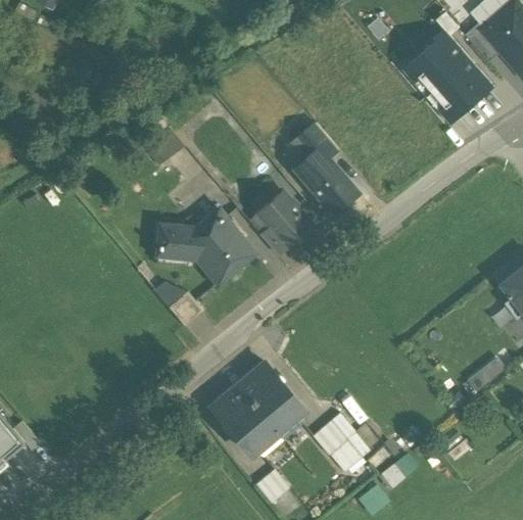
[(54,8),(57,0),(36,0),(54,8)]
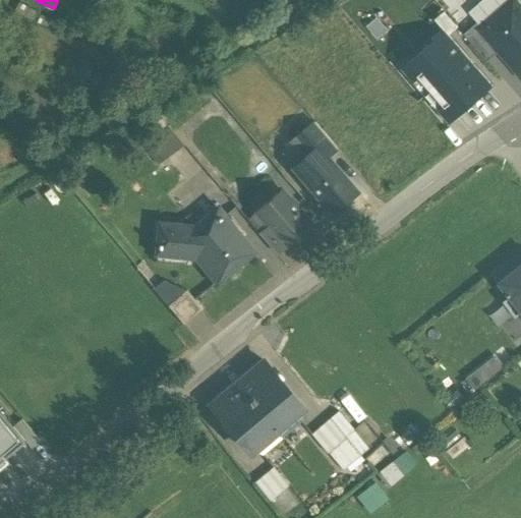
[(501,53),(520,76),(520,9),(513,0),(479,27),(501,53)]
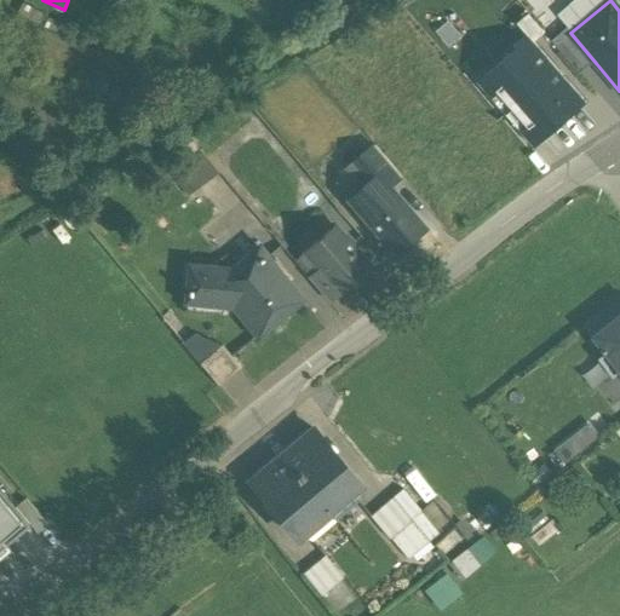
[(528,38),(533,42),(544,33),(528,16),(517,24),(528,38)]
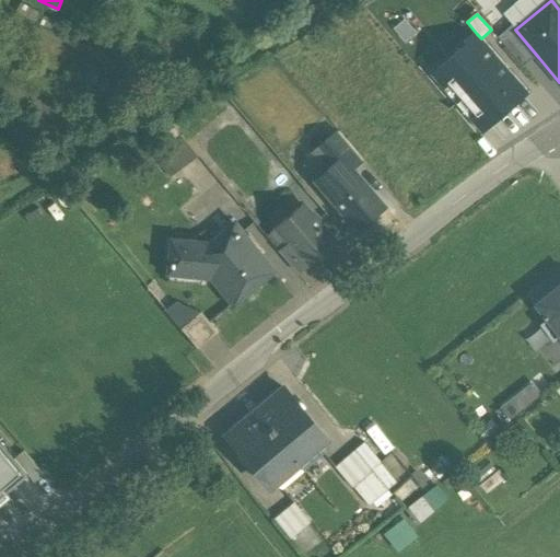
[(524,68),(538,57),(515,30),(511,24),(498,35),(524,68)]
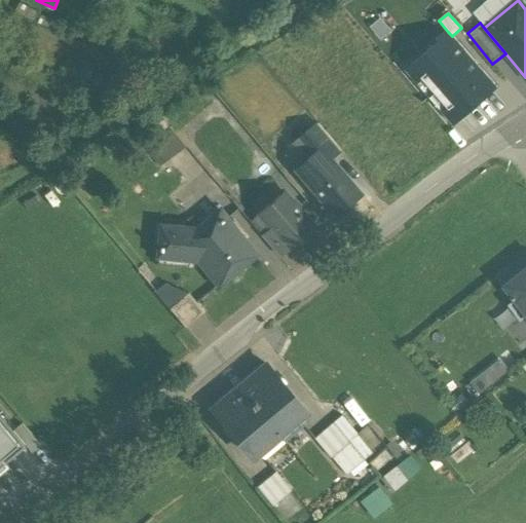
[(454,125),(497,87),(452,36),(448,32),(405,69),(454,125)]
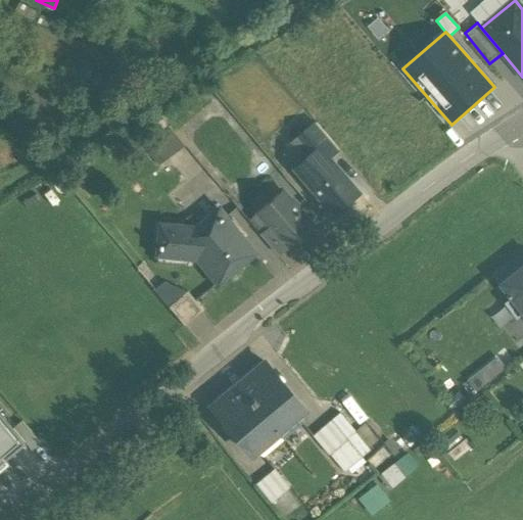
[(338,150),(315,123),(300,136),(311,147),(316,142),(329,157),(338,150)]
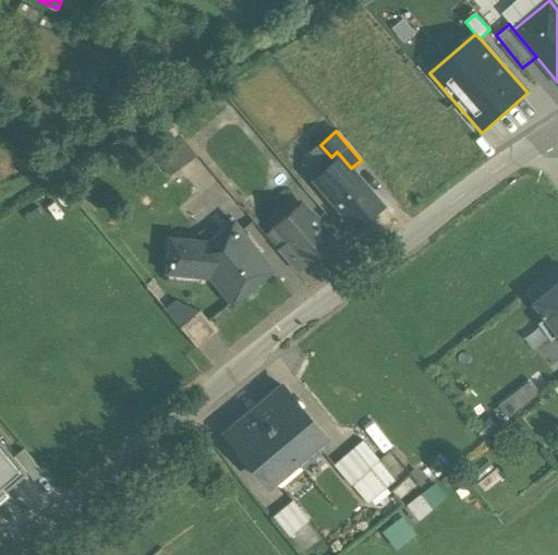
[(171,173),(197,154),(184,135),(158,156),(171,173)]
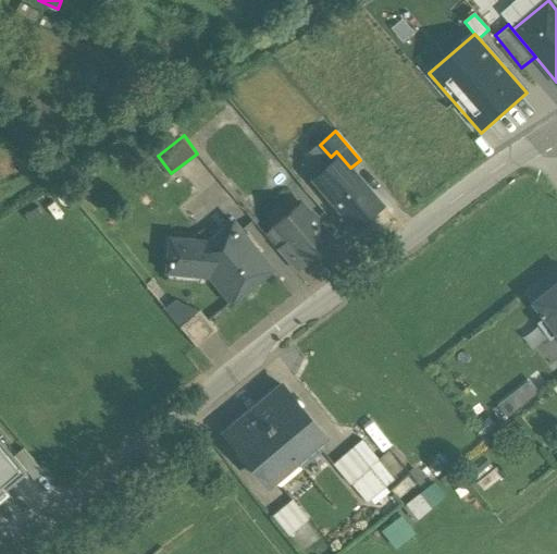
[(350,168),(336,151),(331,157),(322,164),(326,169),(314,180),(355,228),(381,205),(350,168)]
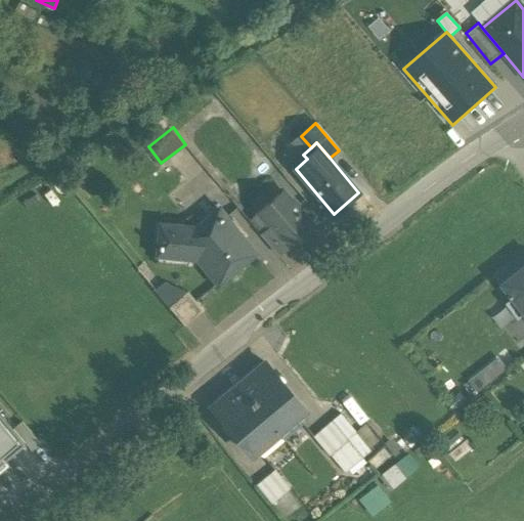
[(301,205),(295,198),(291,198),(286,191),(261,212),(273,227),(289,246),(290,247),(314,226),(300,210),(301,205)]
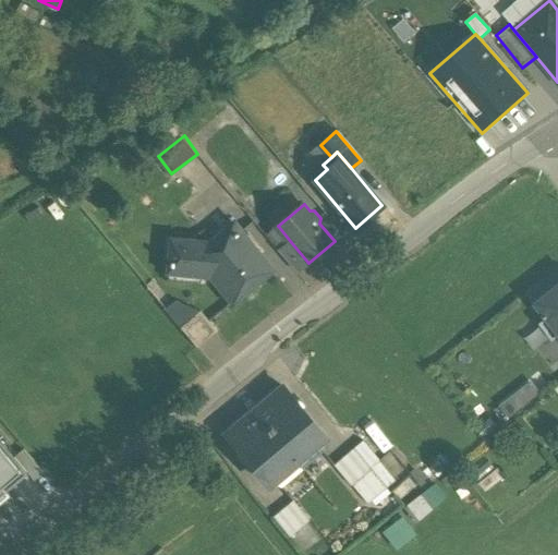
[(273,272),(234,224),(209,243),(172,240),(170,267),(215,272),(237,300),(273,272)]
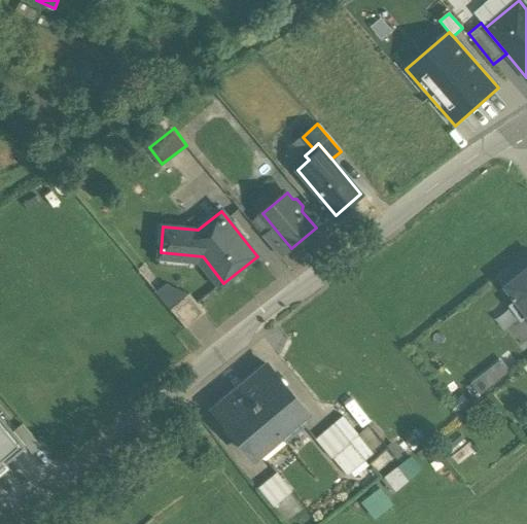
[(290,247),(275,229),(264,238),(280,256),(290,247)]
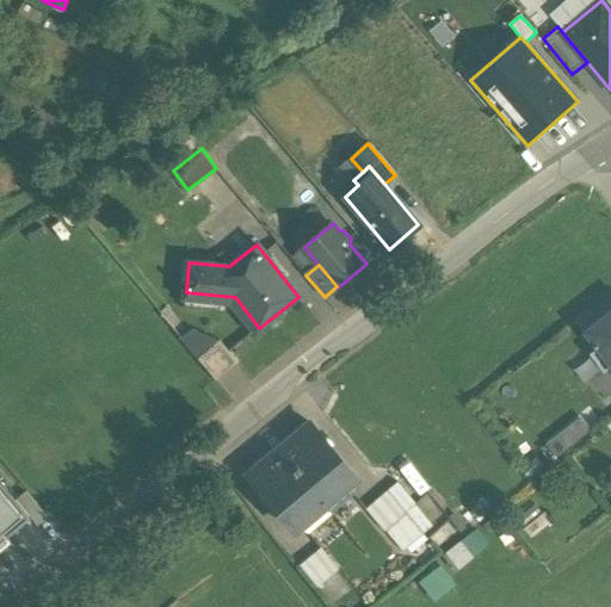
[(610,309),(584,332),(597,347),(590,353),(604,371),(610,366),(610,309)]
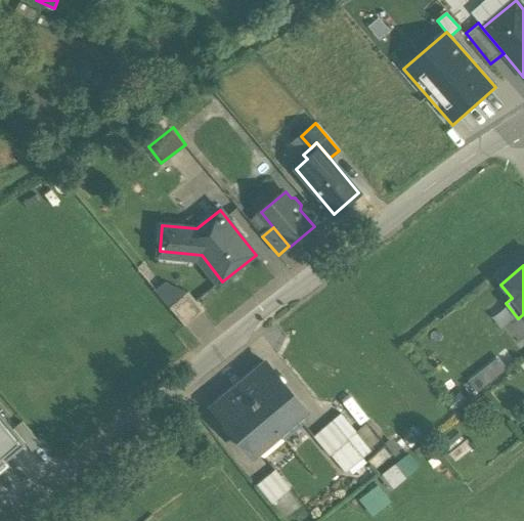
[(496,355),(466,378),(474,390),(506,367),(496,355)]
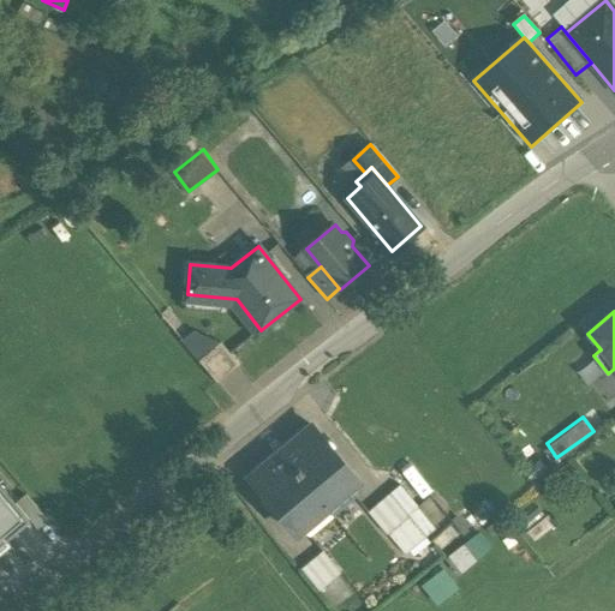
[(356,478),(311,424),(248,477),(292,531),(356,478)]
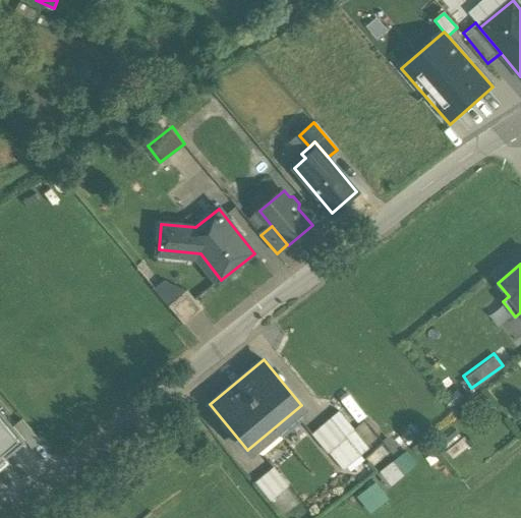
[(354,429),(339,411),(331,418),(346,437),(354,429)]
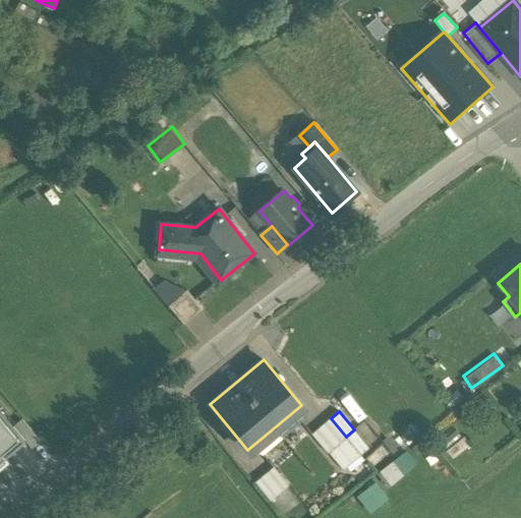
[(0,412),(0,468),(9,461),(5,457),(24,441),(12,427),(0,412)]
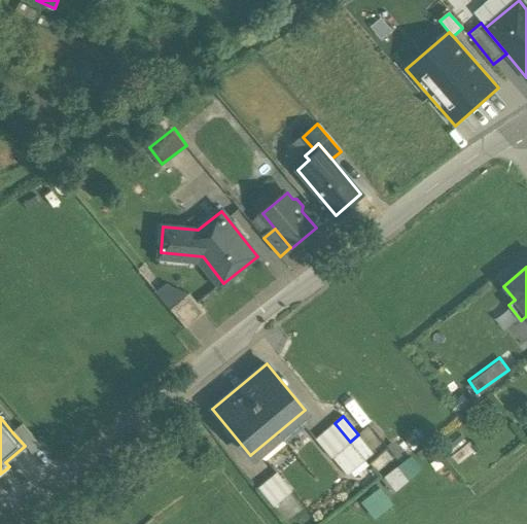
[(335,423),(334,423),(315,439),(331,458),(332,457),(350,443),(350,442),(335,423)]
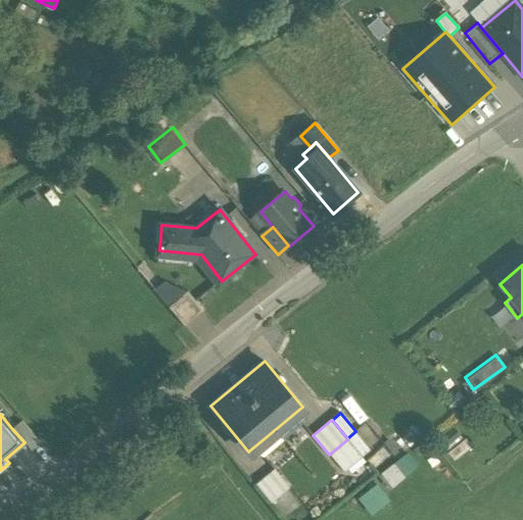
[(22,421),(12,429),(25,442),(32,452),(42,443),(22,421)]
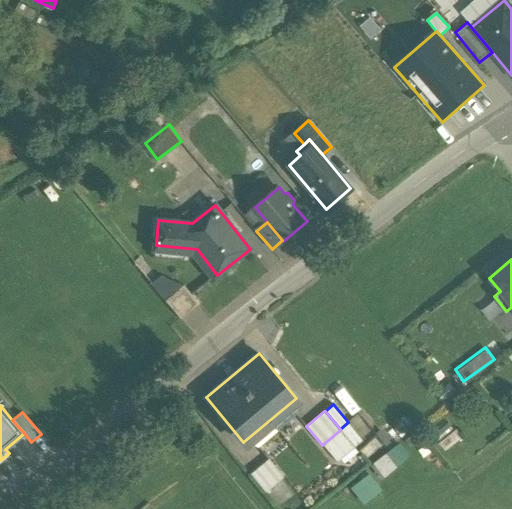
[(340,430),(323,444),(337,461),(354,447),(340,430)]
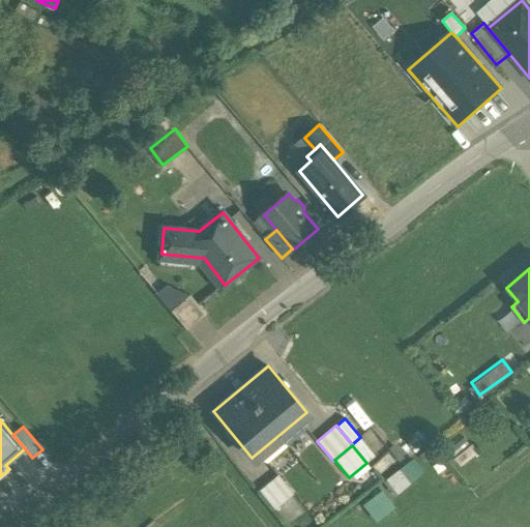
[(395,492),(422,470),(413,458),(385,478),(395,492)]
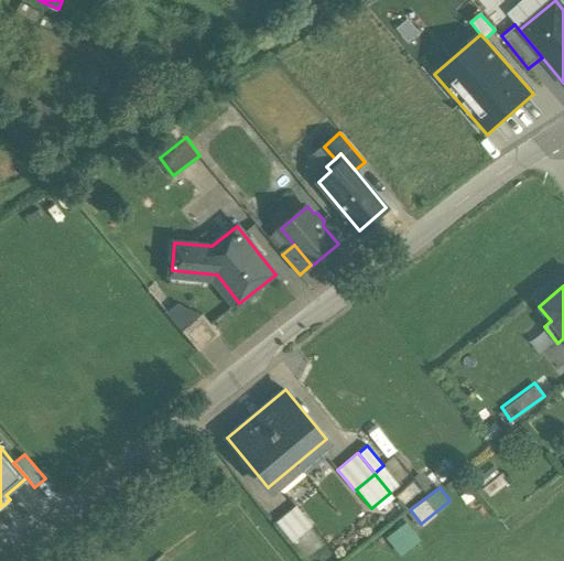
[(313,525),(295,504),(274,521),(291,543),(313,525)]
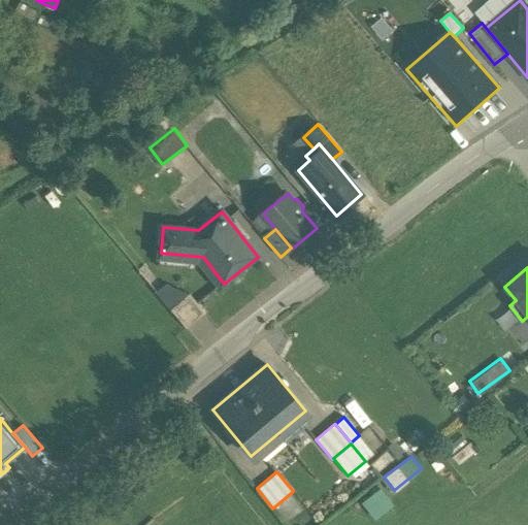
[(373,517),(392,502),(378,486),(360,500),(373,517)]
